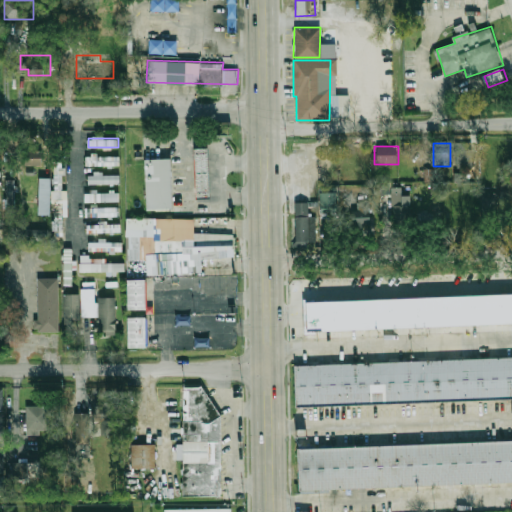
[(458,146),(459,168),(474,168),(474,146),(458,146)]
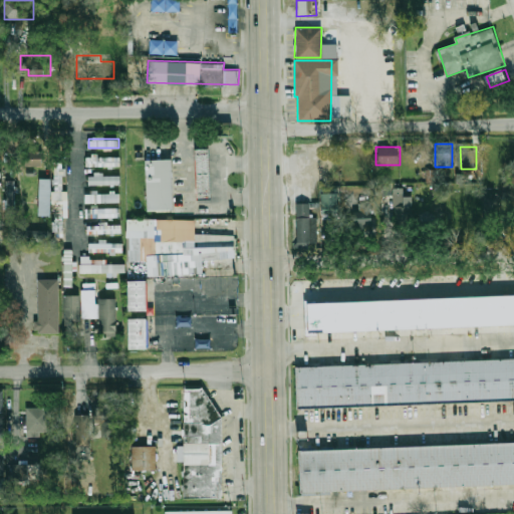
[(199,149),(201,199),(213,198),(212,149),(199,149)]
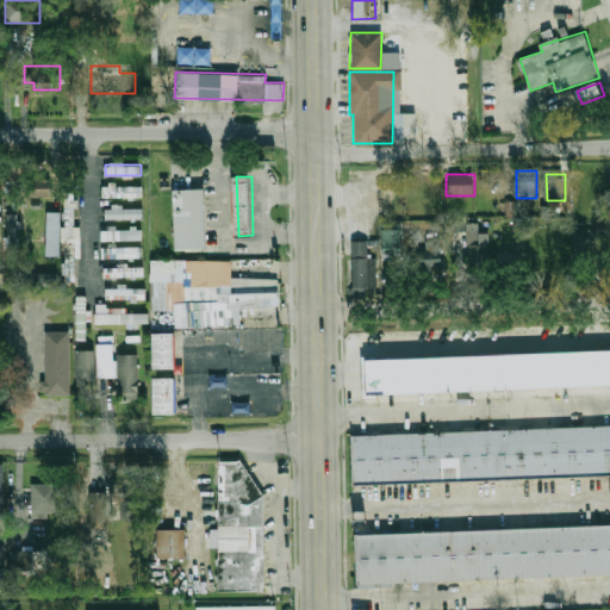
[(51,179),(26,179),(26,197),(51,197),(51,179)]
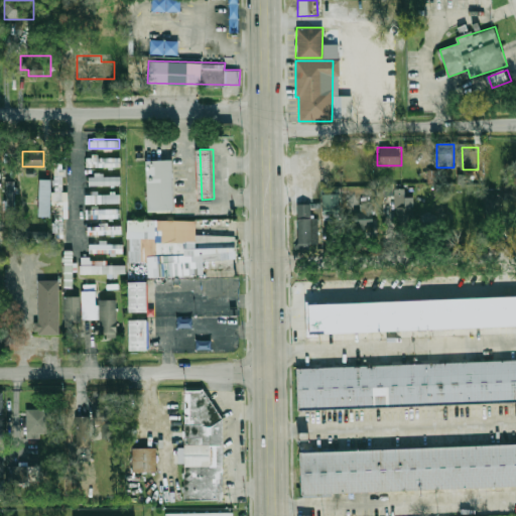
[(87,158),(87,167),(121,167),(121,158),(87,158)]
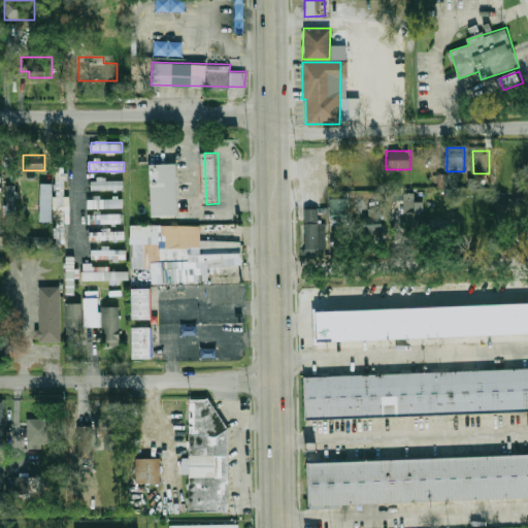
[(151,165),(178,164),(180,216),(153,217),(151,165)]
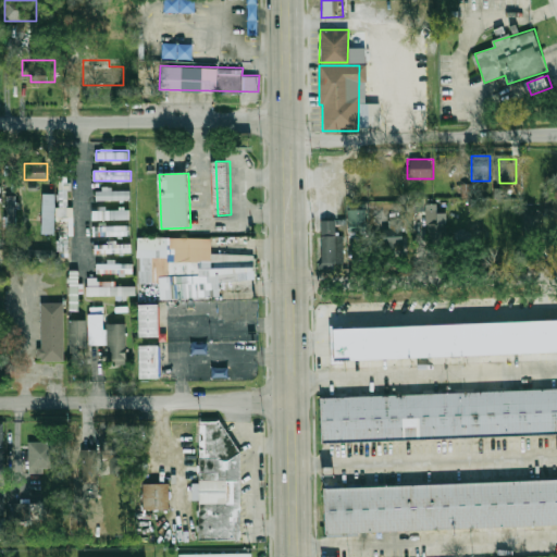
[(72,207),(67,207),(69,178),(59,178),(59,256),(72,256),(72,207)]
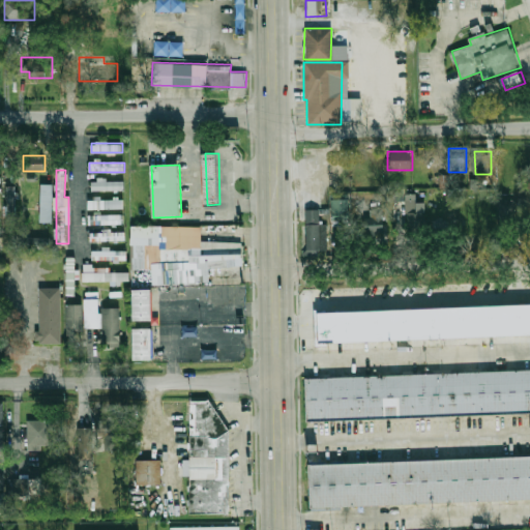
[(124,190),(124,179),(91,179),(91,190),(124,190)]
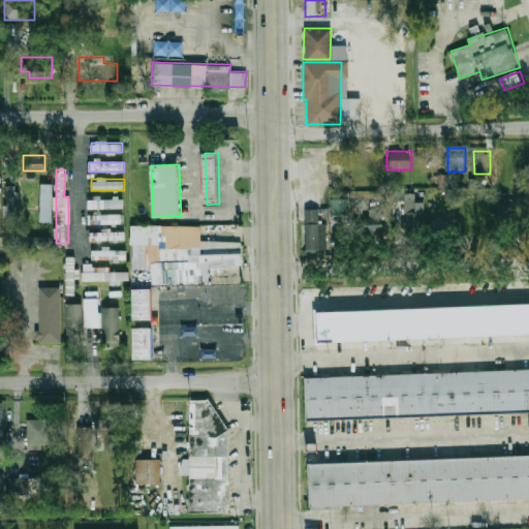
[(40,222),(53,222),(53,184),(40,184),(40,222)]
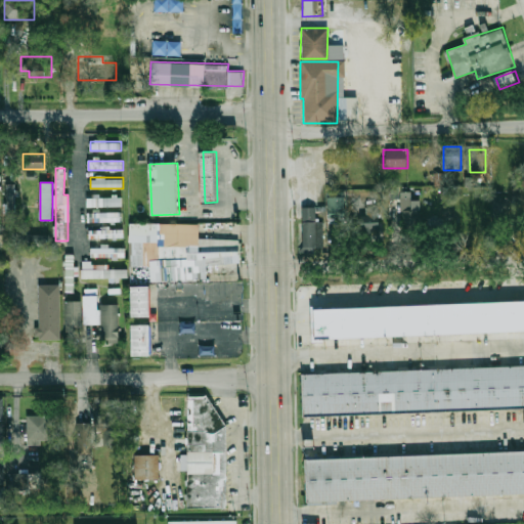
[(12,189),(5,189),(6,212),(13,211),(12,189)]
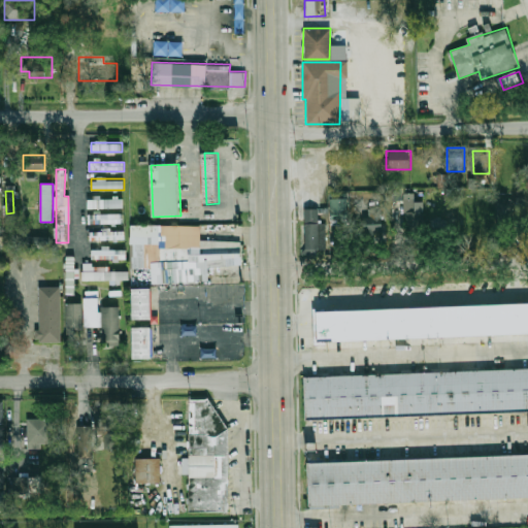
[(331,220),(347,220),(347,195),(331,195),(331,220)]
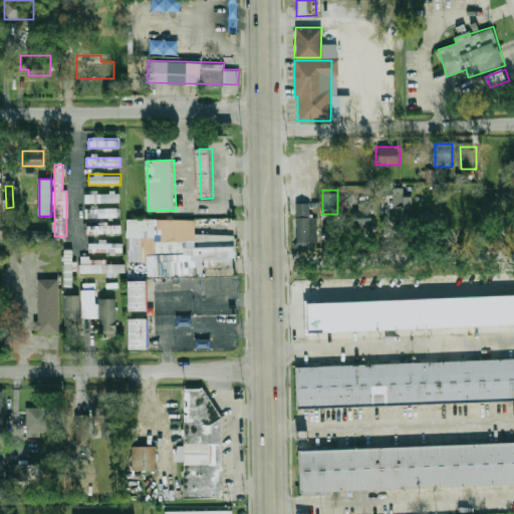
[(86,194),(86,202),(119,202),(119,194),(86,194)]
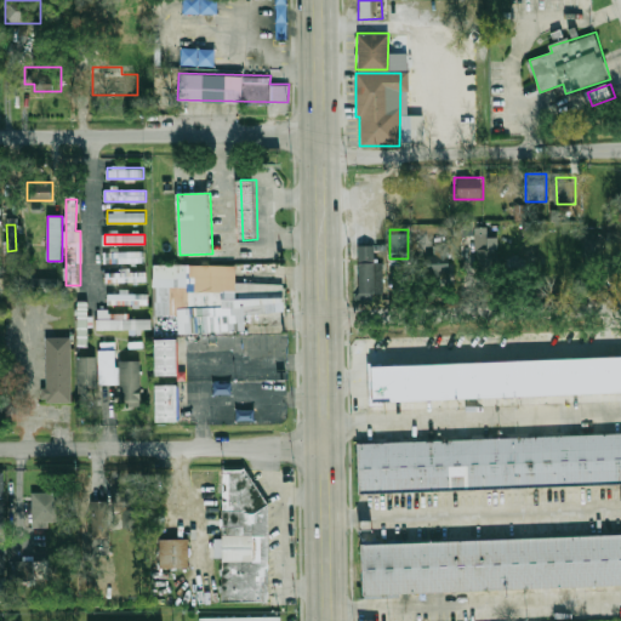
[(600,237),(585,237),(585,262),(600,262),(600,237)]
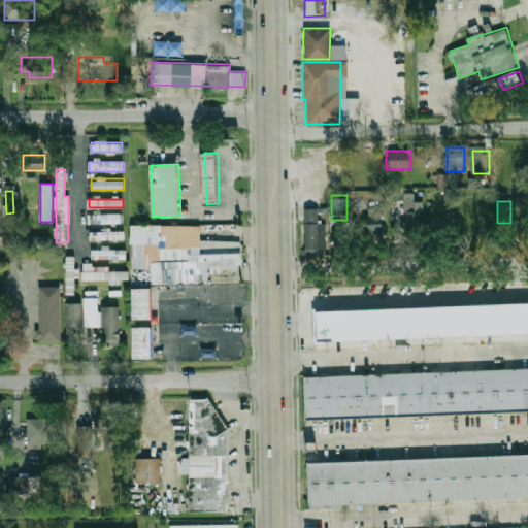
[(422,245),(422,202),(406,202),(406,245),(422,245)]
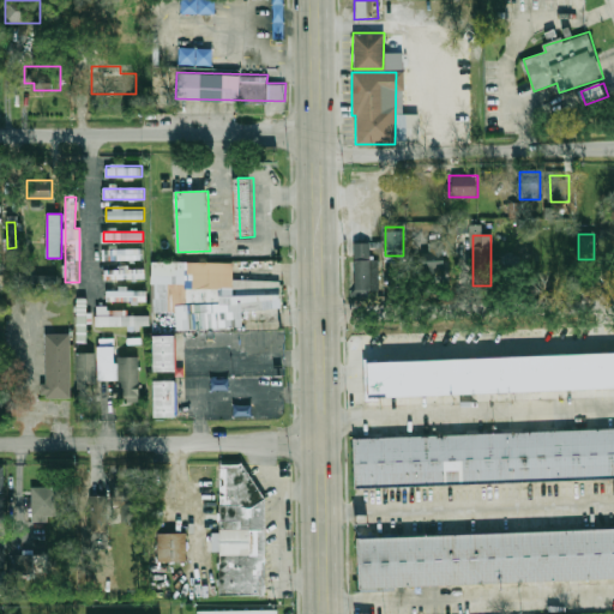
[(355,290),(375,290),(375,242),(354,242),(355,290)]
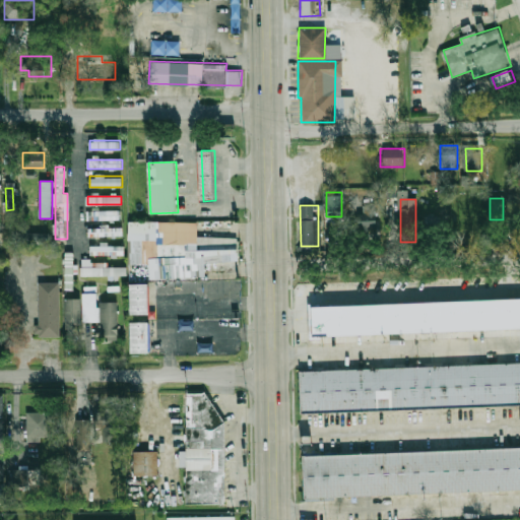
[(377,230),(377,207),(354,207),(354,230),(377,230)]
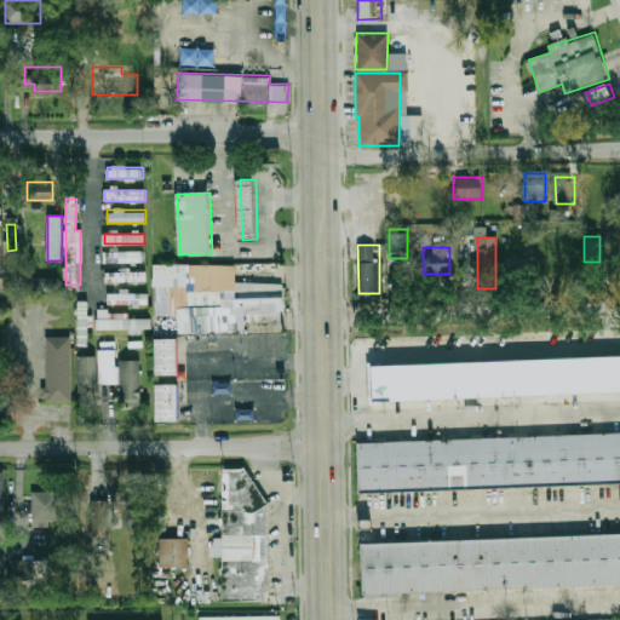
[(545,285),(509,288),(506,251),(526,250),(527,264),(543,263),(545,285)]
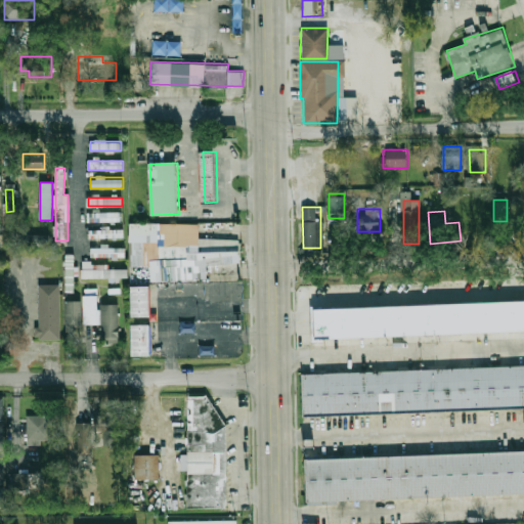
[(122,213),(88,213),(88,222),(122,222),(122,213)]
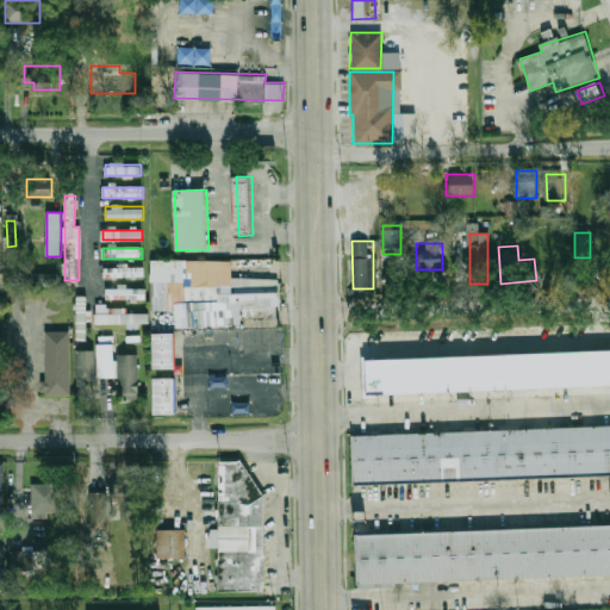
[(150,260),(230,260),(230,277),(277,279),(275,305),(238,309),(238,322),(174,327),(173,309),(149,310),(150,260)]
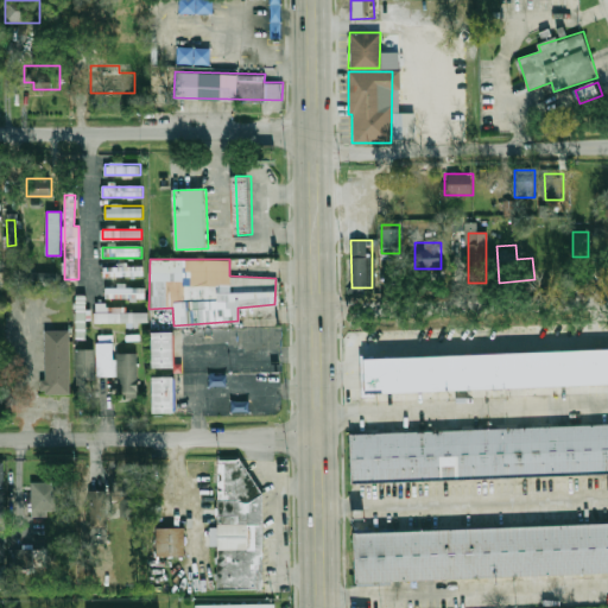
[(56,271),(30,272),(31,283),(56,283),(56,271)]
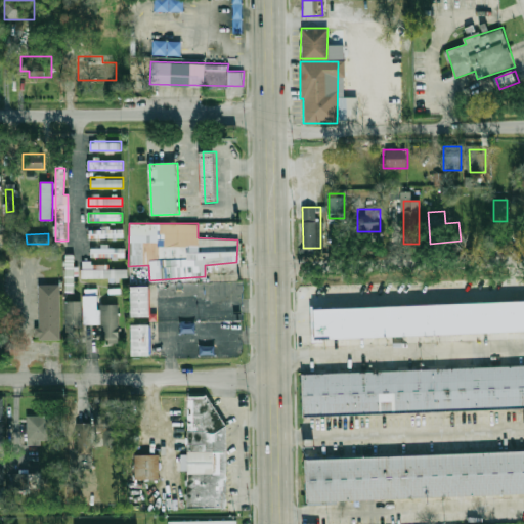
[(124,248),(105,247),(105,246),(92,246),(92,256),(124,257),(124,248)]
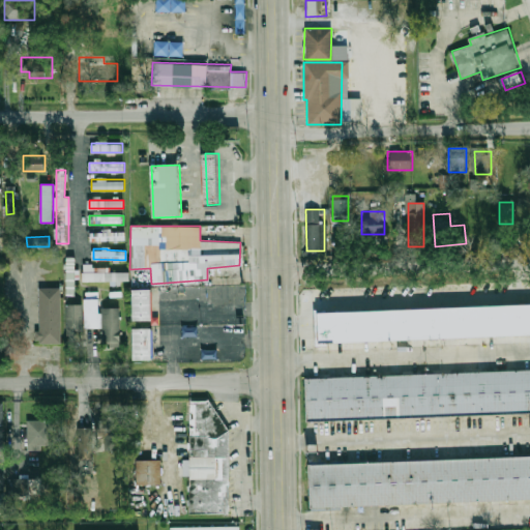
[(60,288),(38,287),(37,342),(59,343),(60,288)]
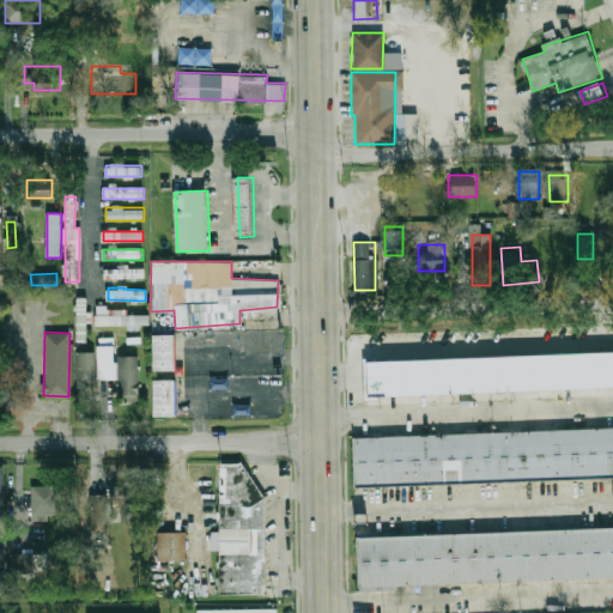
[(151,334),(173,335),(173,370),(150,370),(151,334)]
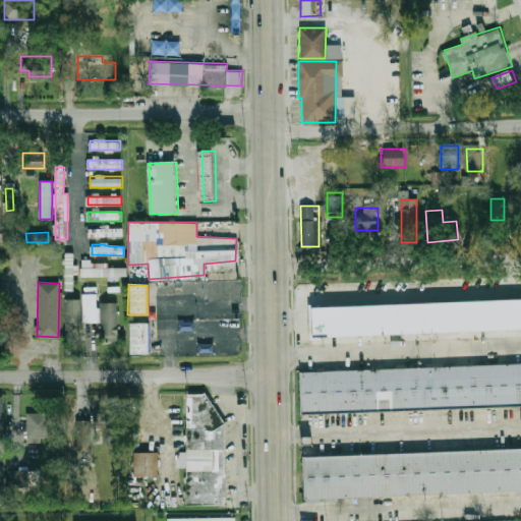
[(81,293),(82,323),(103,322),(103,341),(117,341),(116,302),(97,302),(97,293),(81,293)]
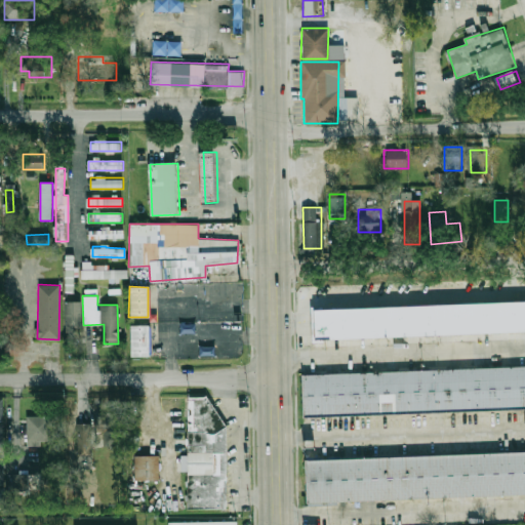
[(80,300),(65,301),(66,329),(81,329),(80,300)]
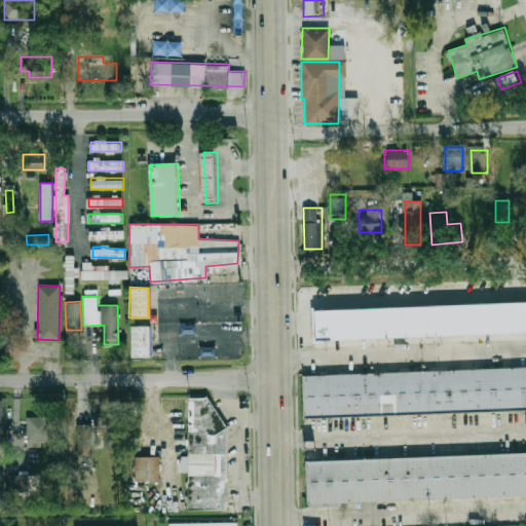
[(316,308),(525,303),(525,332),(316,337),(316,308)]
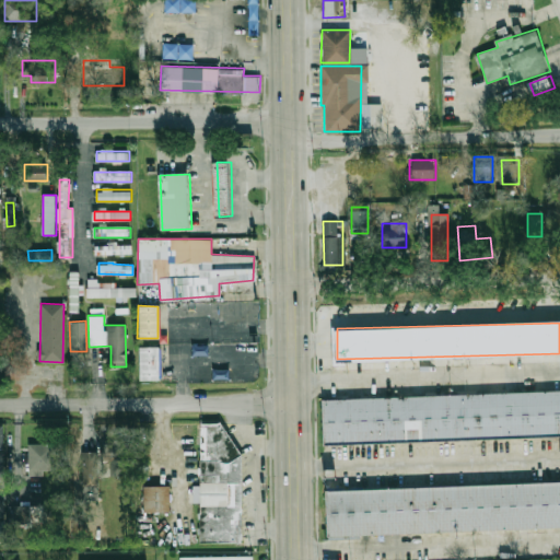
[(139,347),(159,347),(159,378),(139,378),(139,347)]
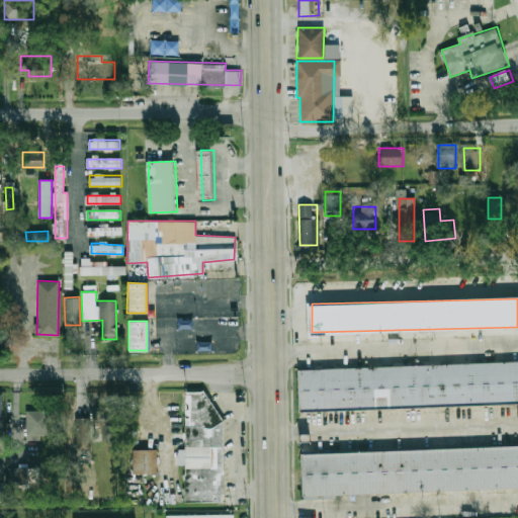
[(299,370),(517,361),(517,403),(301,412),(299,370)]
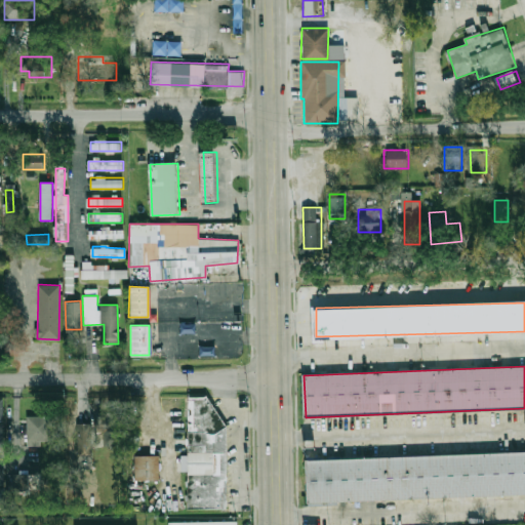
[(189,396),(208,396),(228,430),(228,508),(189,508),(189,396)]
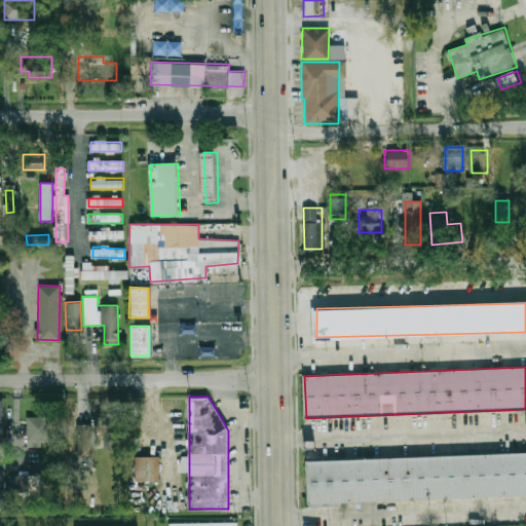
[(95,416),(96,433),(103,433),(104,447),(119,447),(118,415),(95,416)]
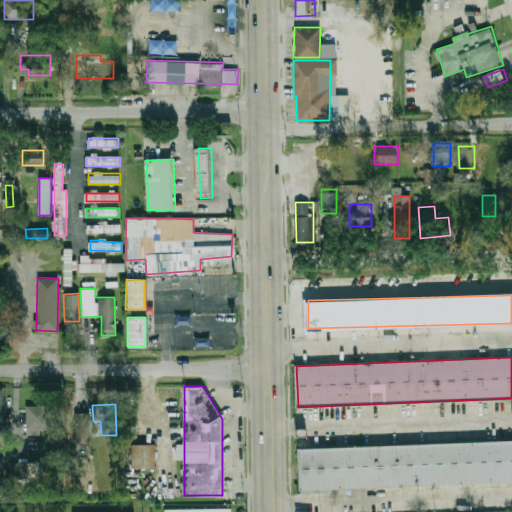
[(40,434),(39,430),(49,429),(48,405),(25,406),(26,435),(40,434)]
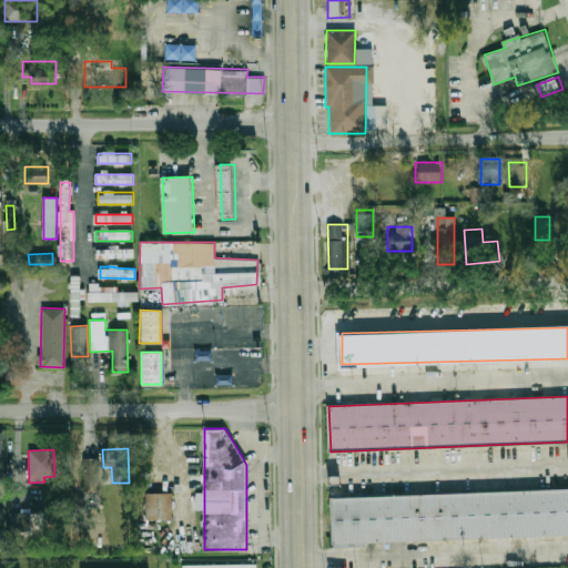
[(84,459),(101,459),(102,496),(87,496),(84,459)]
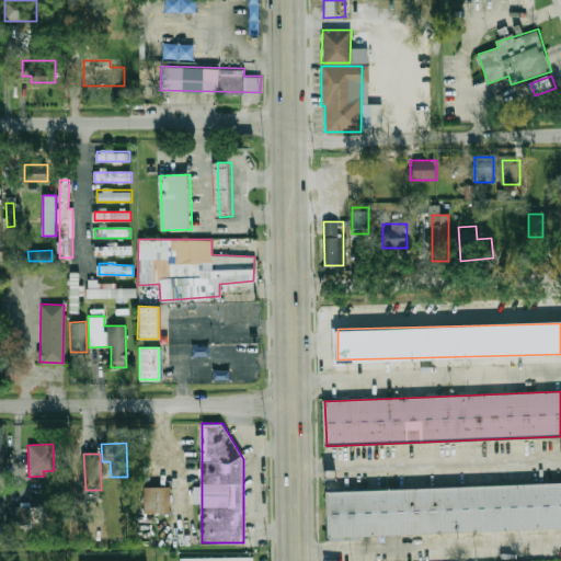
[(329,492),(560,482),(560,528),(330,538),(329,492)]
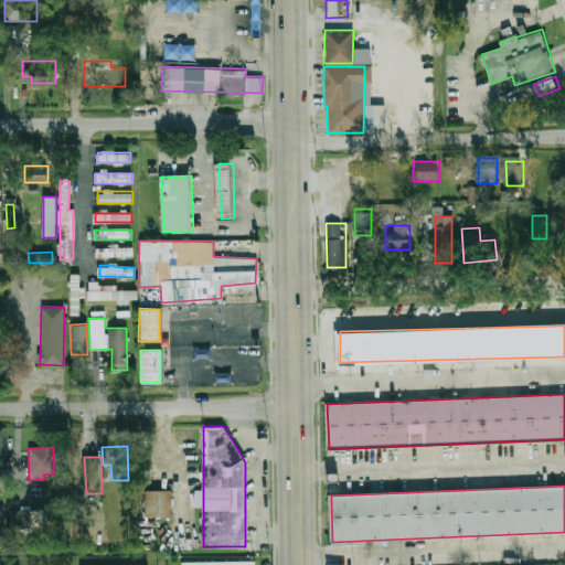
[(170,490),(144,490),(145,516),(171,516),(170,490)]
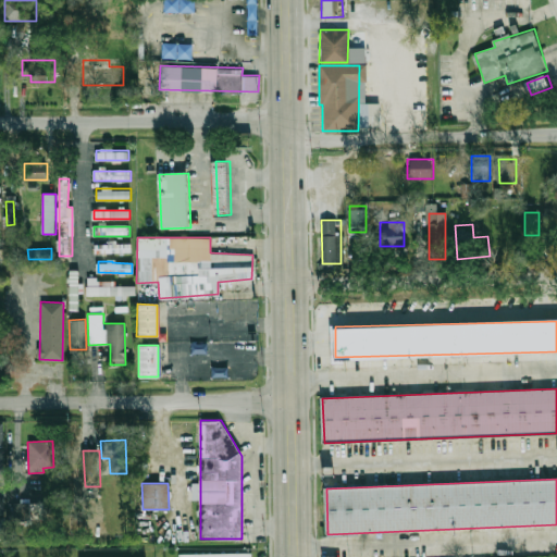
[(12,503),(13,520),(44,519),(44,502),(12,503)]
